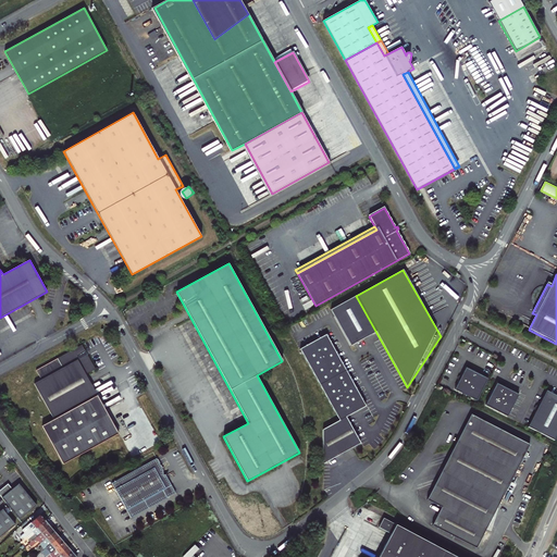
[(326,335),(299,349),(338,421),(322,430),(322,463),(360,443),(345,417),(366,407),(326,335)]
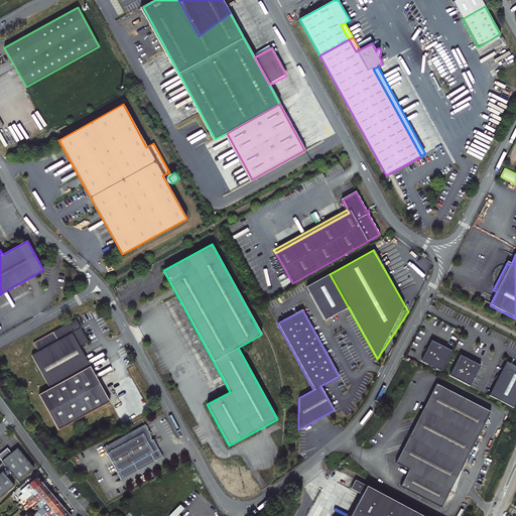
[(88,342),(81,328),(79,325),(76,319),(33,343),(38,352),(31,355),(49,388),(38,394),(52,418),(104,390),(79,347),(88,342)]
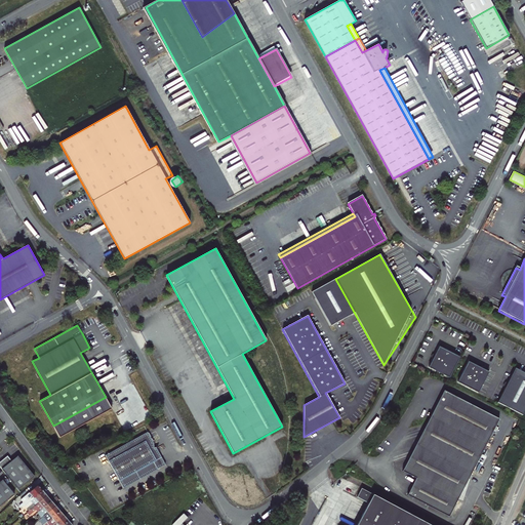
[(433,359),(428,367),(448,378),(459,358),(439,347),(434,356),(433,359)]
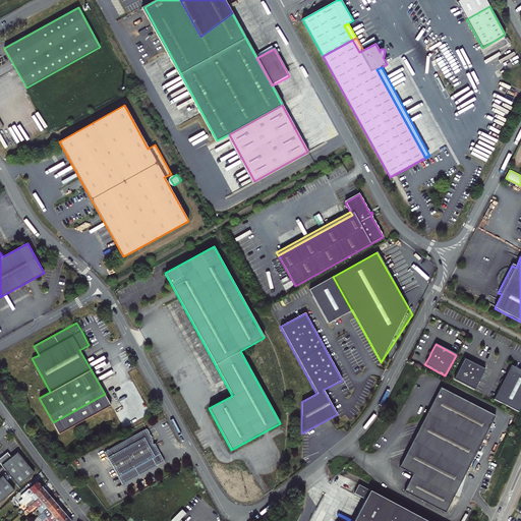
[(472,363),(464,359),(454,380),(474,390),(484,369),(475,365),(472,363)]
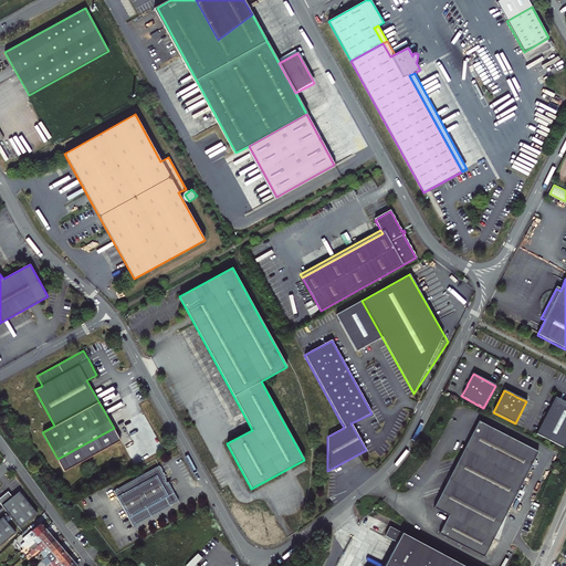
[(563,449),(565,442),(565,404),(555,398),(536,435),(563,449)]
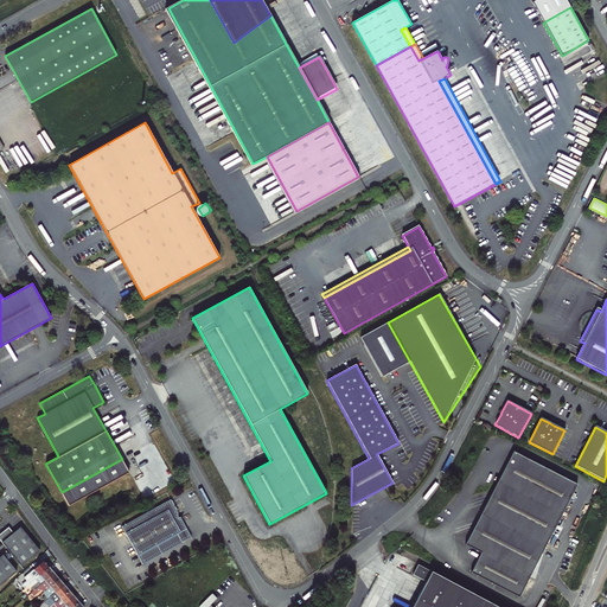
[(136,460),(126,466),(144,498),(174,480),(153,441),(132,453),(136,460)]
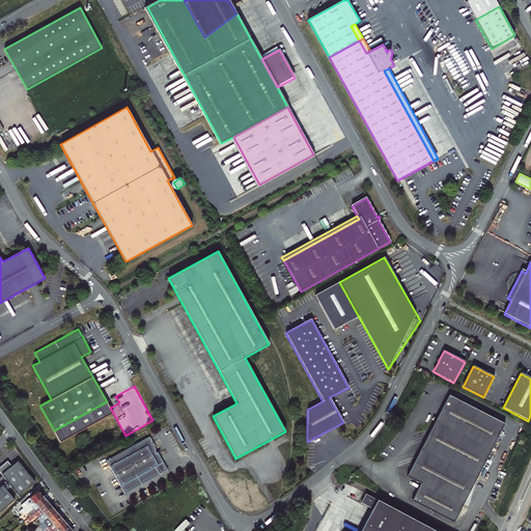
[(504,425),(448,395),(406,475),(419,482),(411,499),(452,522),(504,425)]
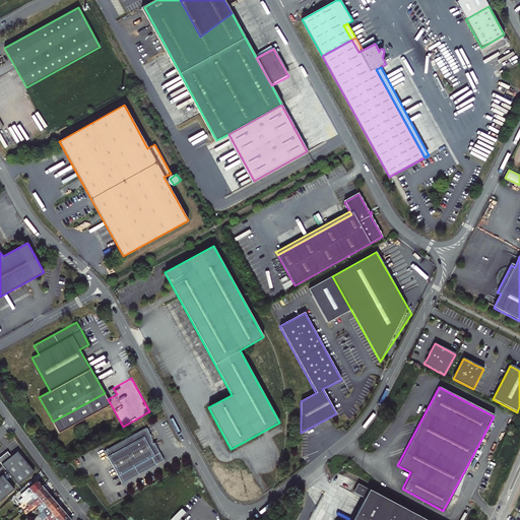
[(104,451),(118,475),(151,457),(155,464),(164,459),(154,442),(152,442),(151,437),(145,428),(104,451)]
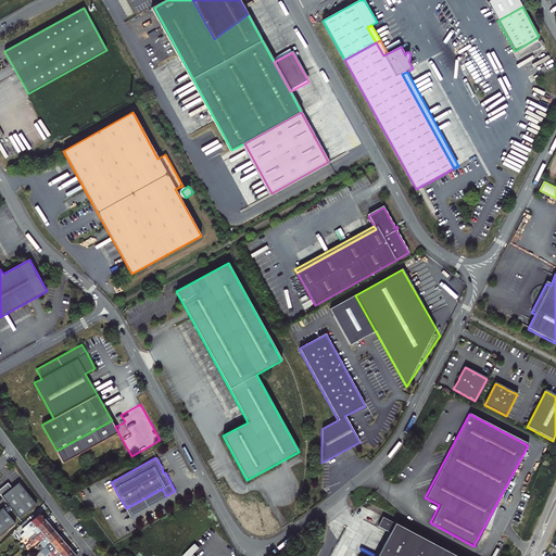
[(0,490),(0,494),(20,519),(37,505),(20,483),(13,489),(10,484),(7,488),(5,485),(0,490)]
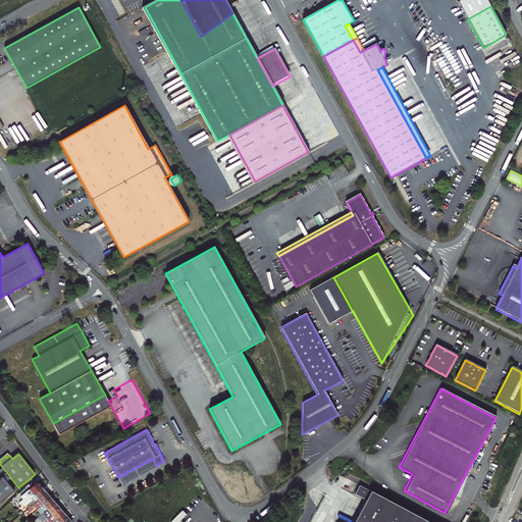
[(122,484),(156,466),(152,459),(118,477),(122,484)]
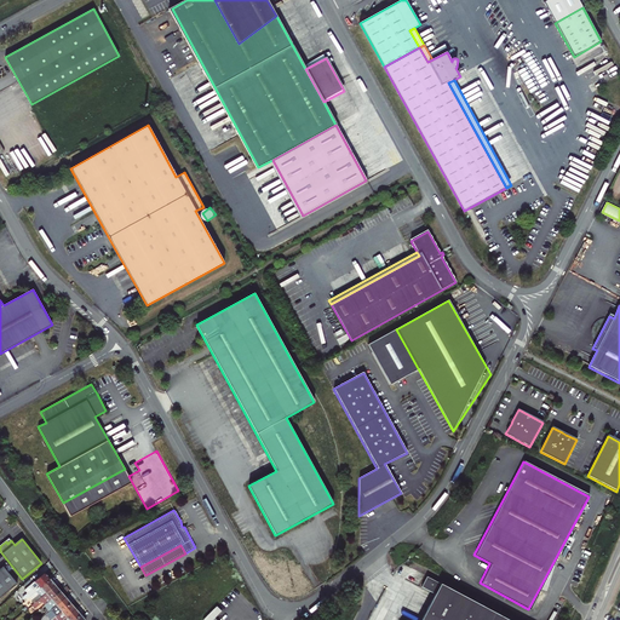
[(0,598),(18,584),(4,567),(0,569),(0,598)]
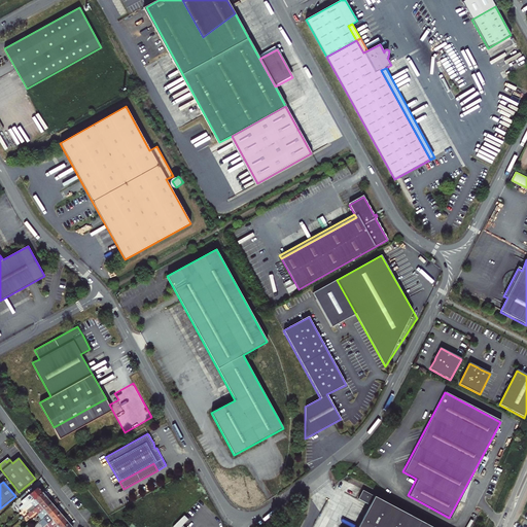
[(0,526),(2,526),(25,508),(43,492),(38,487),(26,497),(28,500),(24,504),(0,524),(0,526)]
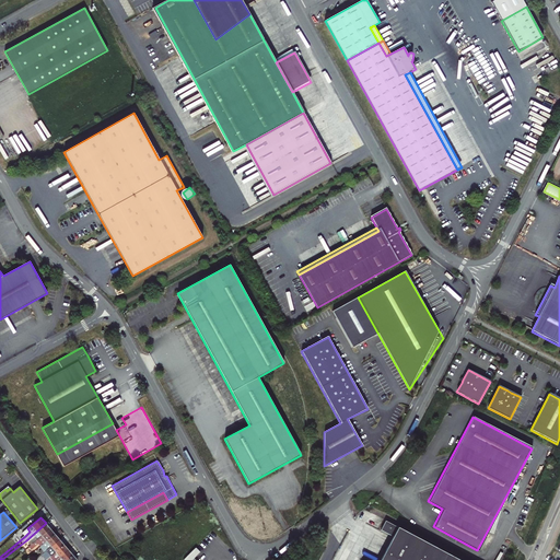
[(458,559),(387,521),(382,529),(394,536),(380,559),(364,559),(363,559),(458,559)]
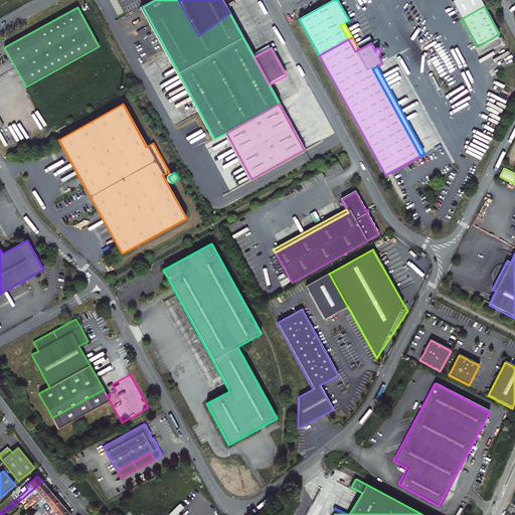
[(42,481),(24,497),(28,502),(46,486),(42,481)]
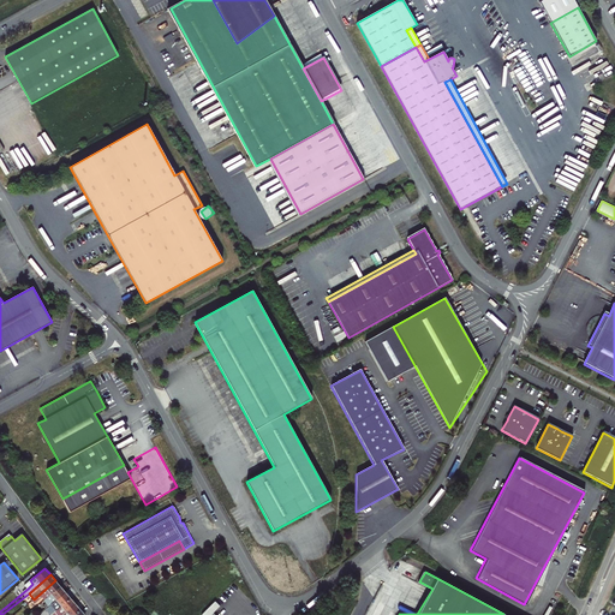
[(60,586),(55,580),(34,599),(33,601),(35,603),(39,599),(40,601),(43,597),(46,599),(60,586)]
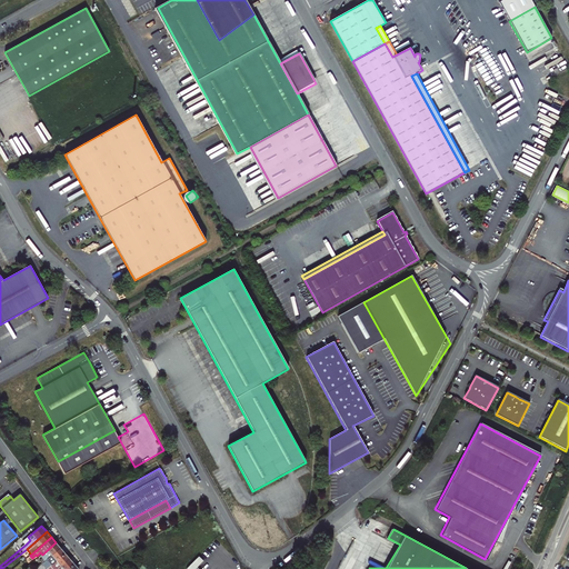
[(56,542),(42,555),(45,557),(40,560),(43,563),(46,561),(61,548),(56,542)]
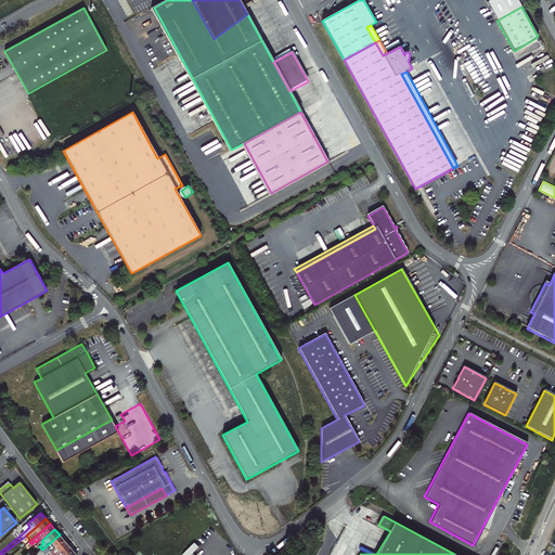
[(64,540),(60,534),(44,547),(46,551),(49,549),(51,552),(64,540)]
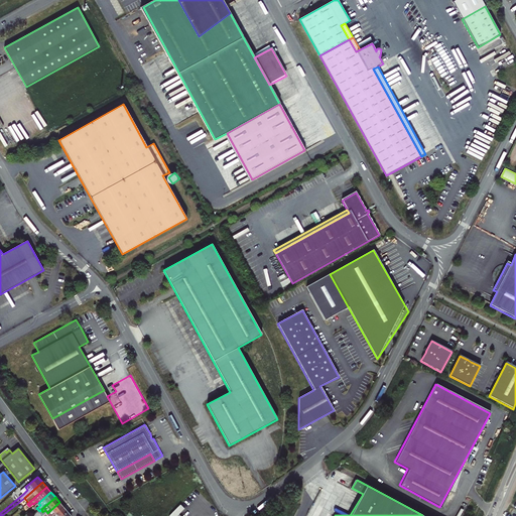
[(59,502),(47,513),(48,514),(46,515),(52,515),(63,507),(59,502)]
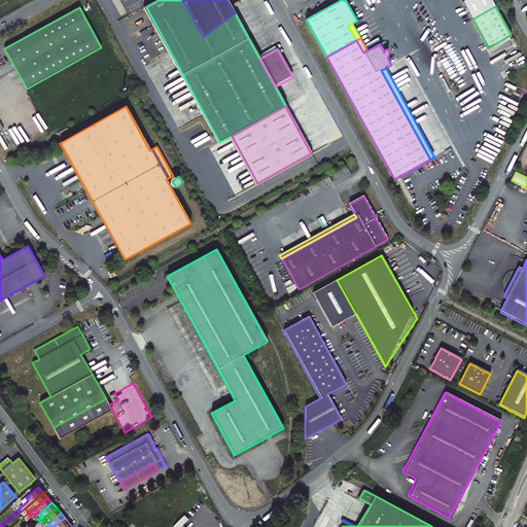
[(182,526),(188,520),(183,516),(172,526),(182,526)]
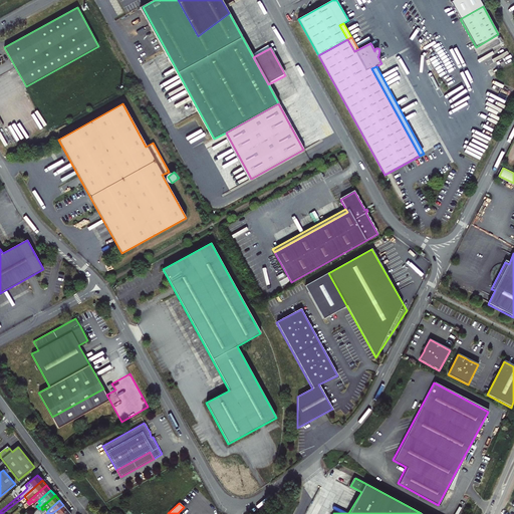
[(62,513),(67,510),(63,505),(52,513),(62,513)]
